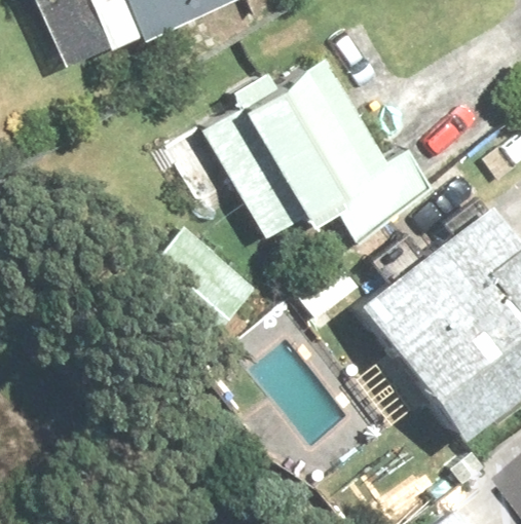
[(115,0),(135,41),(225,0),(115,0)]
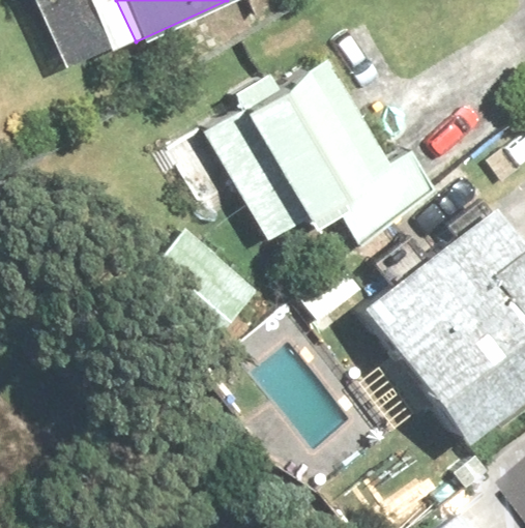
[(358,243),(442,193),(413,146),(391,159),(329,59),(204,137),(267,238),(305,214),(316,230),(341,214),(358,243)]
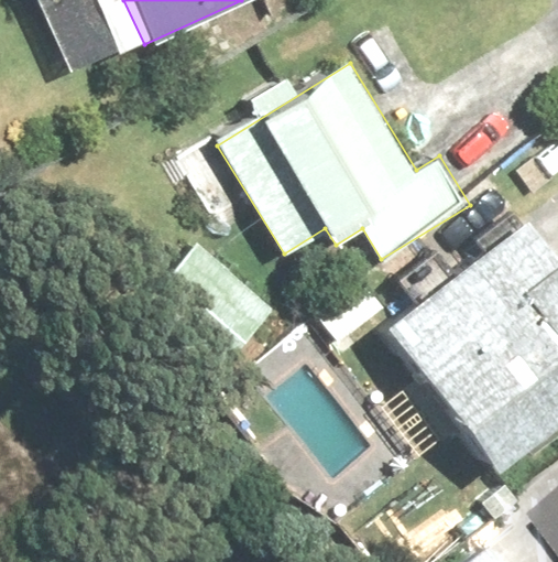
[(389,326),(492,465),(557,417),(557,262),(528,223),(389,326)]
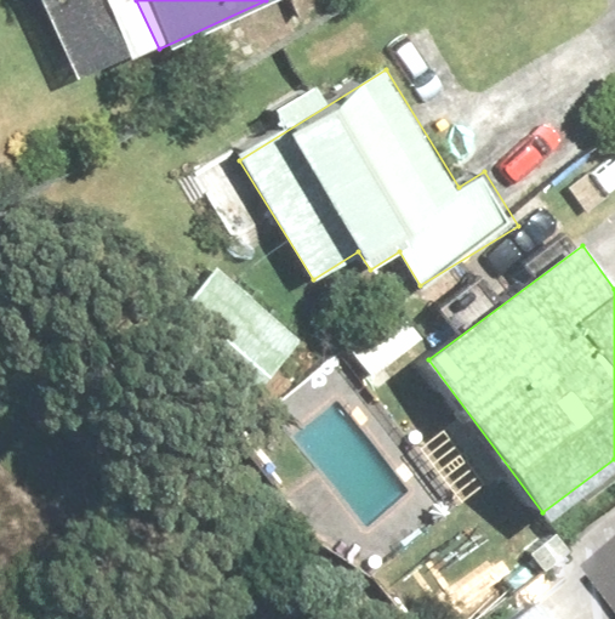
[(212,274),(147,347),(227,418),(291,345),(212,274)]
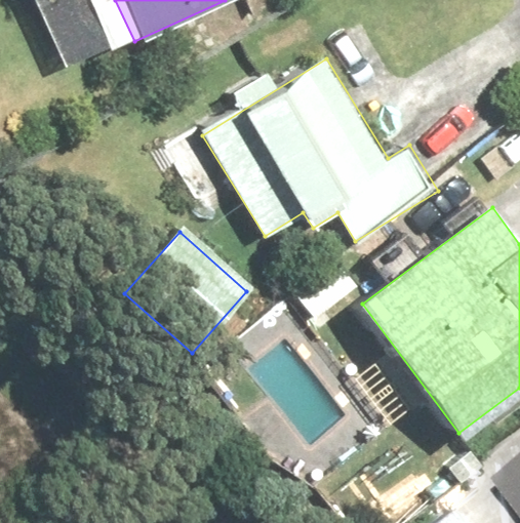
[(467,522),(458,512),(443,522),(467,522)]
